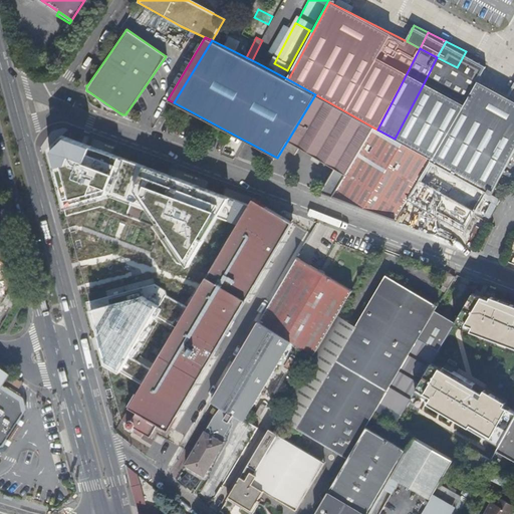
[(431,158),(483,59),(466,51),(457,67),(437,57),(426,79),(395,139),(403,144),(431,158)]
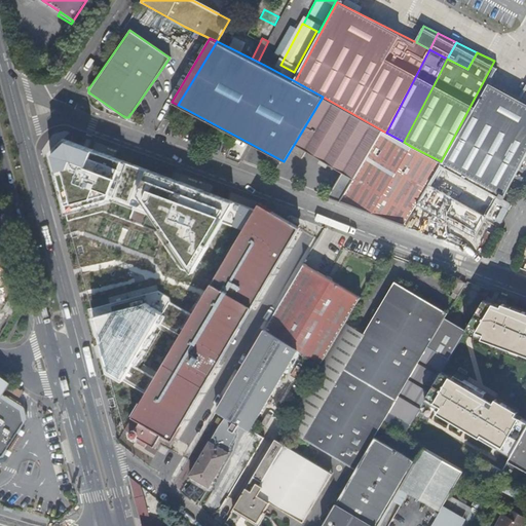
[(474,179),(517,95),(491,81),(499,64),(494,61),(441,161),(474,179)]
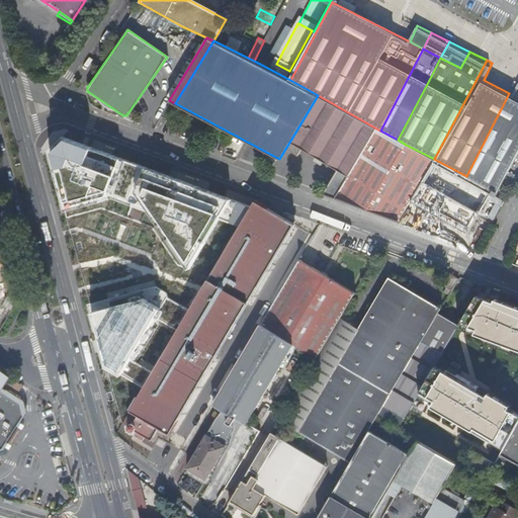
[(491,189),(499,192),(517,154),(517,82),(512,94),(509,93),(466,176),(491,189)]
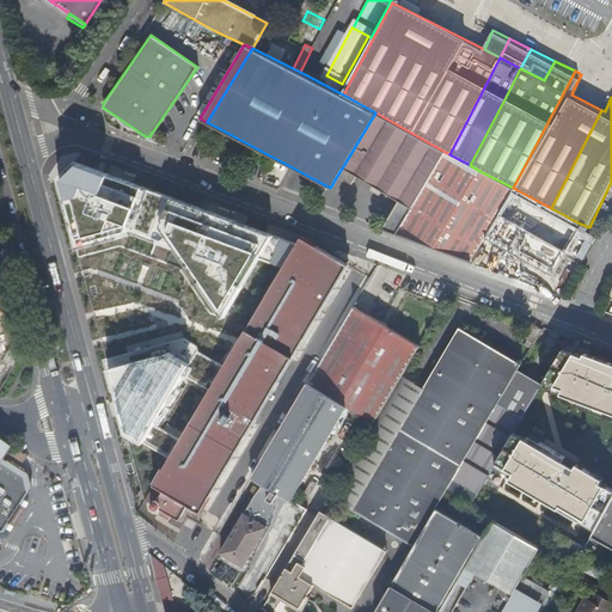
[(412,204),(445,152),(375,112),(343,166),(337,176),(350,183),(356,173),(412,204)]
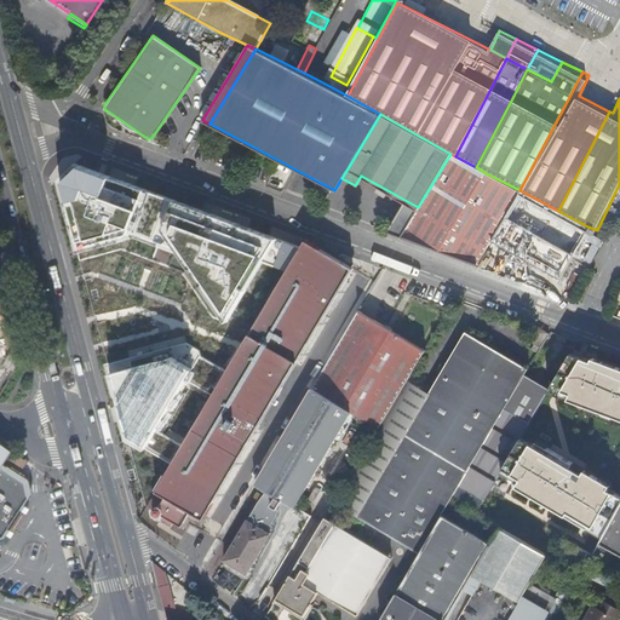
[(438,251),(486,173),(476,167),(455,156),(451,154),(418,207),(401,237),(438,251)]
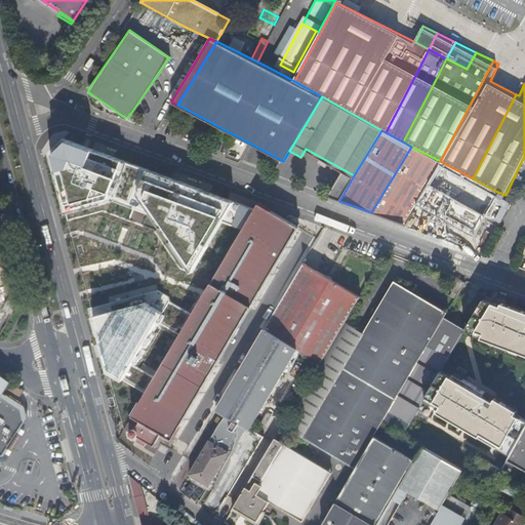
[(65,137),(51,151),(68,219),(104,210),(154,229),(180,268),(192,272),(208,244),(203,242),(217,218),(243,229),(255,208),(65,137)]
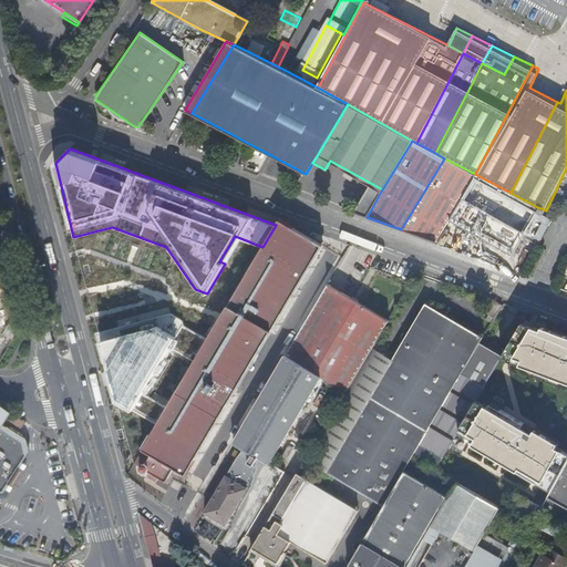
[(401,229),(436,243),(451,219),(475,174),(444,158),(401,229)]
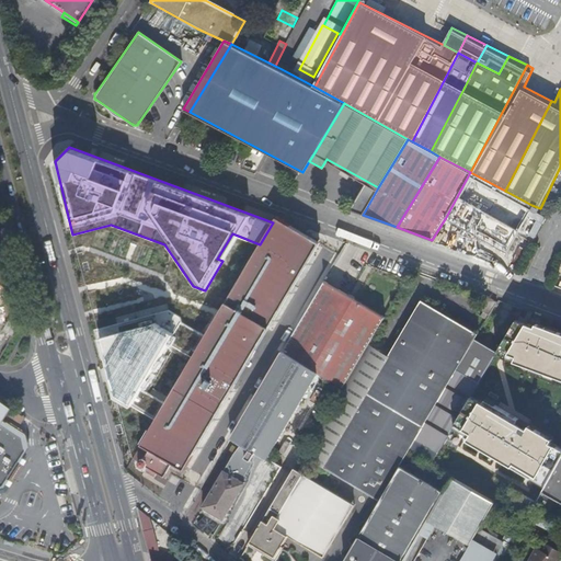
[(507,250),(531,205),(505,191),(470,172),(446,217),(507,250)]
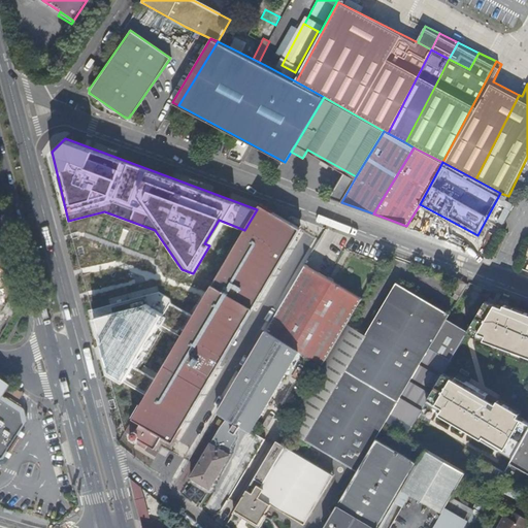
[(301,229),(260,204),(257,209),(244,230),(205,295),(193,316),(189,323),(145,395),(130,420),(132,422),(134,418),(140,422),(135,430),(134,430),(131,431),(129,434),(130,438),(133,439),(136,438),(137,438),(149,446),(151,441),(155,443),(161,434),(170,439),(168,443),(170,444),(172,441),(301,229)]
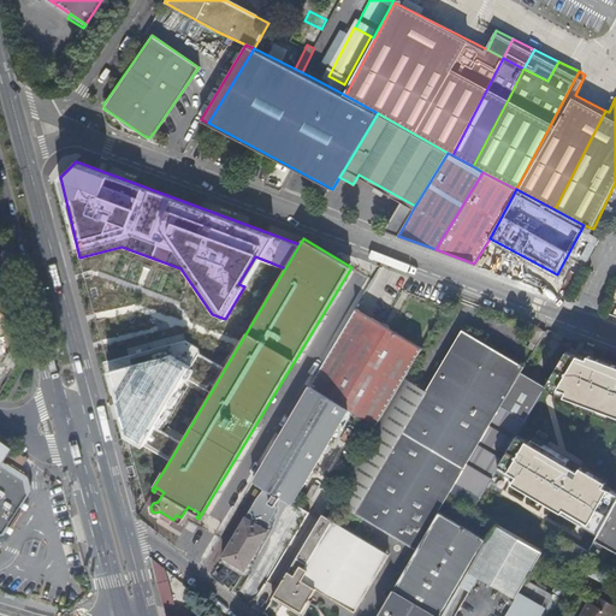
[(356,307),(309,385),(344,406),(351,395),(391,326),(379,319),(356,307)]
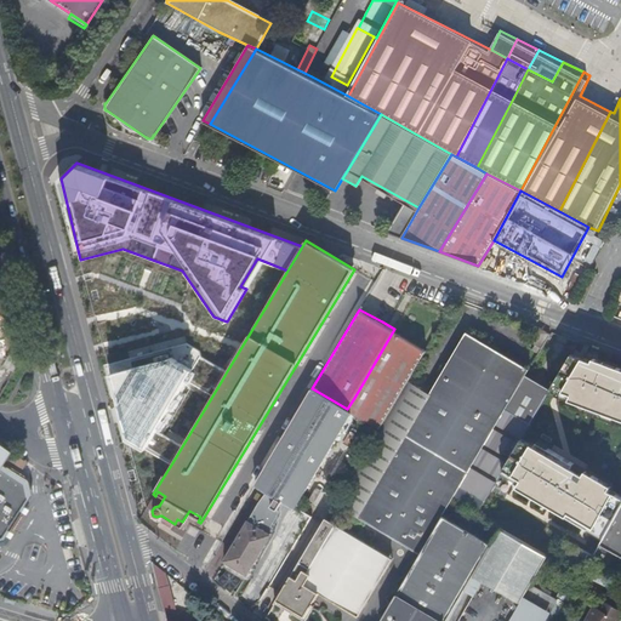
[(347,409),(353,412),(380,428),(410,379),(427,349),(394,329),(354,398),(347,409)]
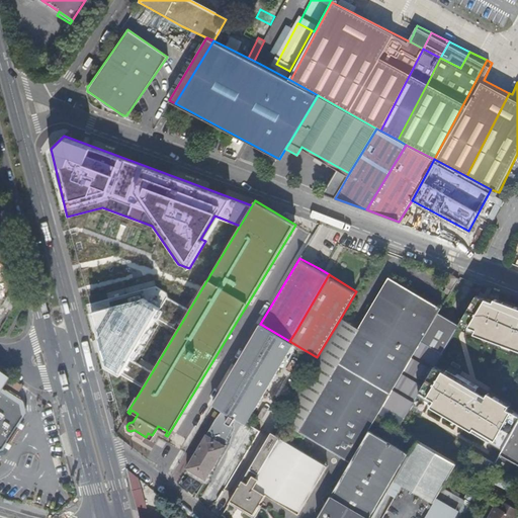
[(448,296),(458,279),(449,274),(442,286),(445,289),(443,293),(448,296)]
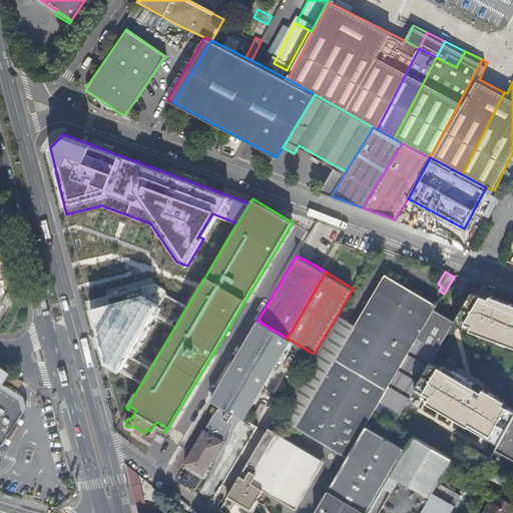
[(294,427),(346,458),(366,424),(372,413),(379,403),(434,311),(436,307),(385,275),(356,324),(294,427)]
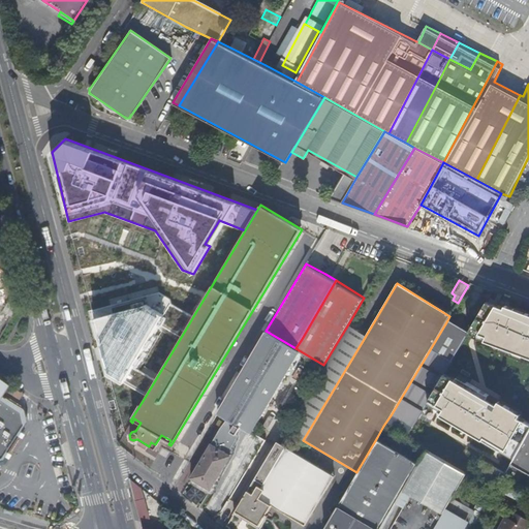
[(159,291),(91,309),(107,372),(146,396),(189,323),(193,316),(173,305),(170,298),(159,291)]
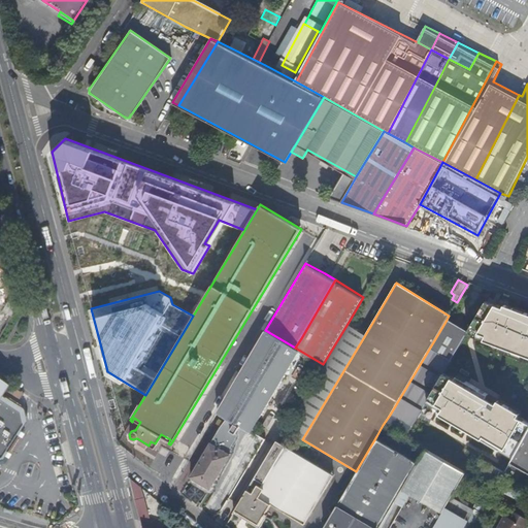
[(527,312),(497,301),(475,336),(527,356),(527,312)]
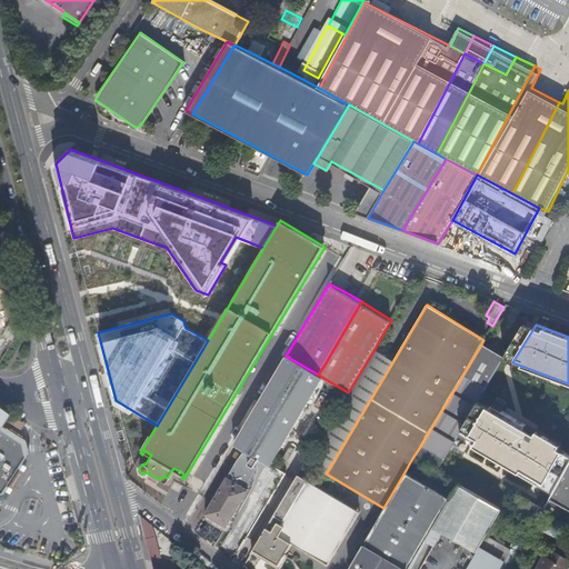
[(481,345),(420,447),(441,460),(502,358),(481,345)]
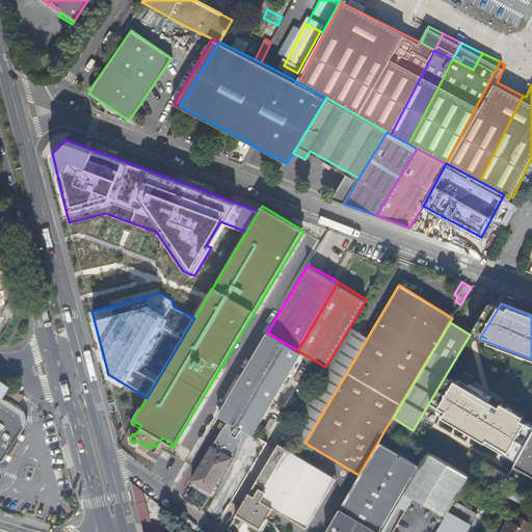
[(351,324),(325,367),(286,431),(304,443),(369,336),(351,324)]
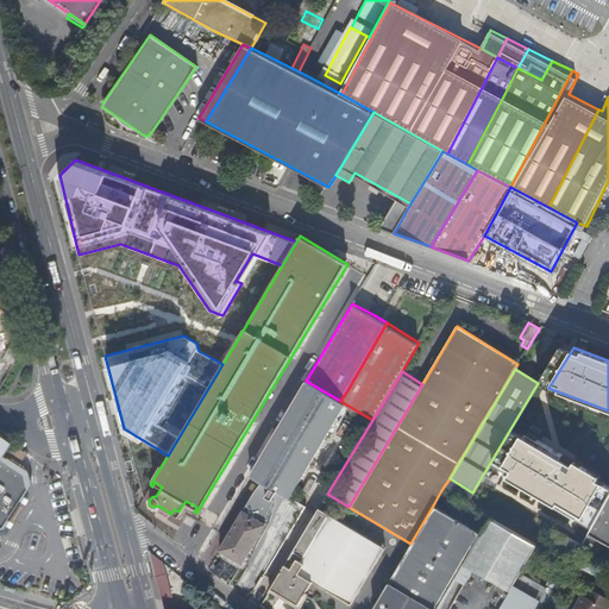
[(287,414),(250,475),(262,482),(251,497),(220,550),(242,562),(263,526),(276,490),(286,496),(288,490),(340,401),(306,381),(287,414)]
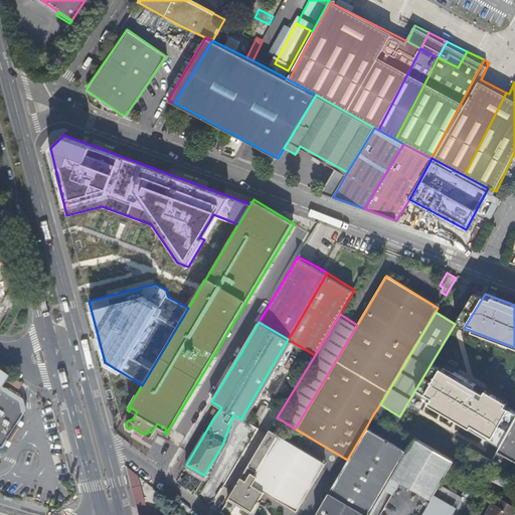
[(243,414),(241,419),(244,421),(293,342),(288,339),(243,414)]
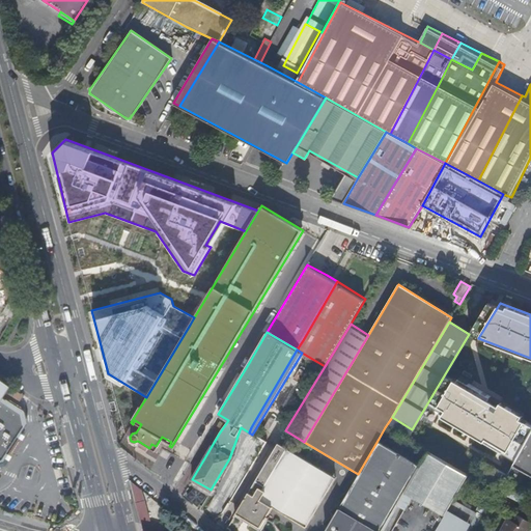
[(530,425),(454,380),(435,412),(516,460),(530,434),(530,425)]
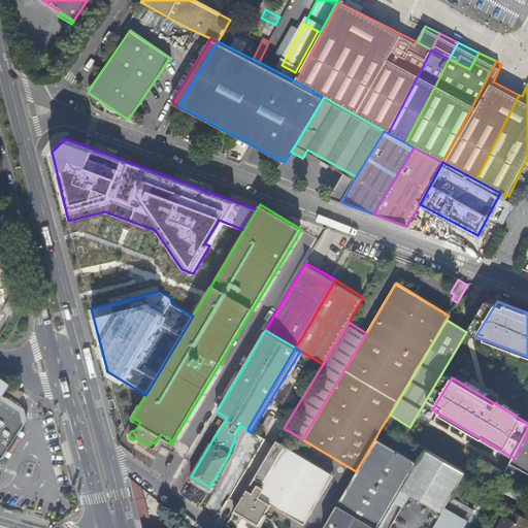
[(18,399),(20,392),(12,389),(9,396),(18,399)]
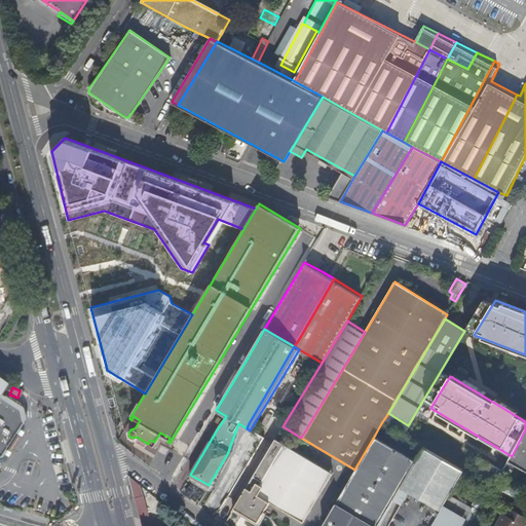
[(23,408),(0,395),(0,455),(1,454),(2,455),(25,421),(23,408)]
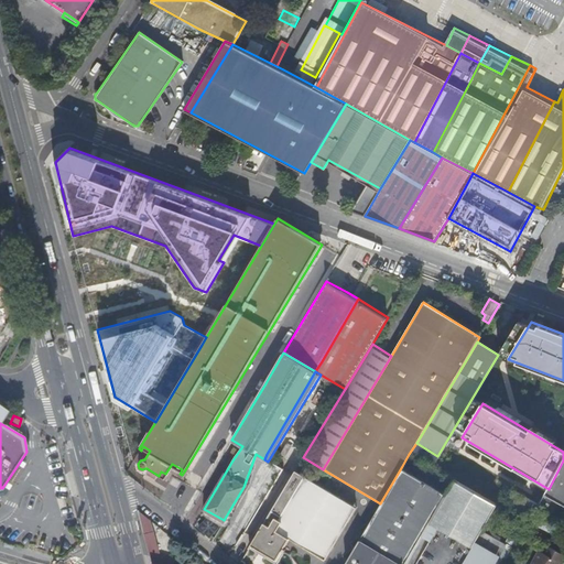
[(563,461),(549,489),(540,505),(553,512),(557,503),(563,507),(563,461)]
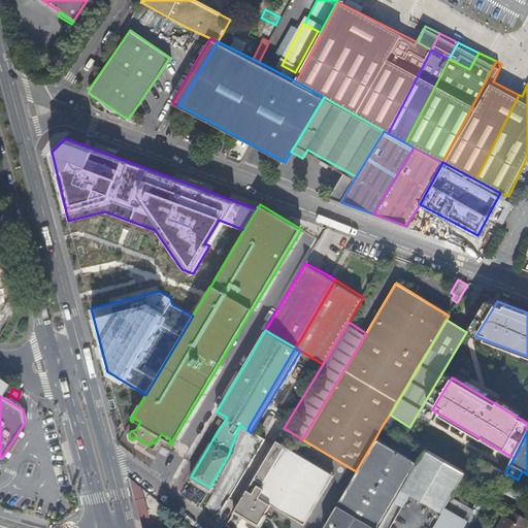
[(356,471),(323,527),(324,527),(378,527),(401,490),(419,461),(376,436),(356,471)]
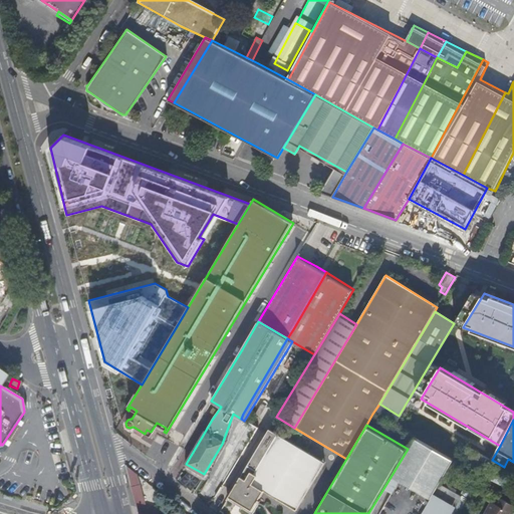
[(269,429),(247,465),(273,481),(286,461),(270,451),(280,436),(269,429)]
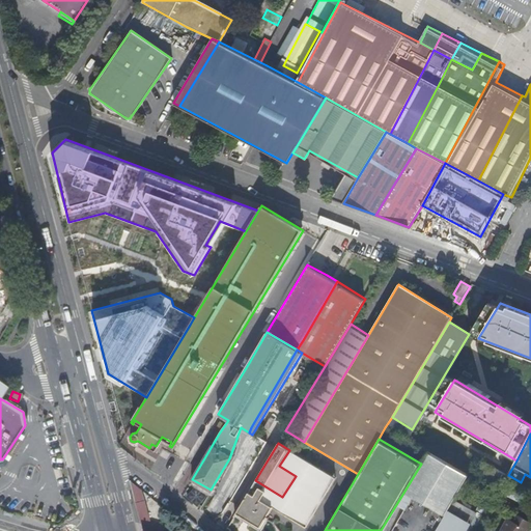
[(282,497),(312,516),(334,478),(289,450),(279,466),(296,476),(282,497)]
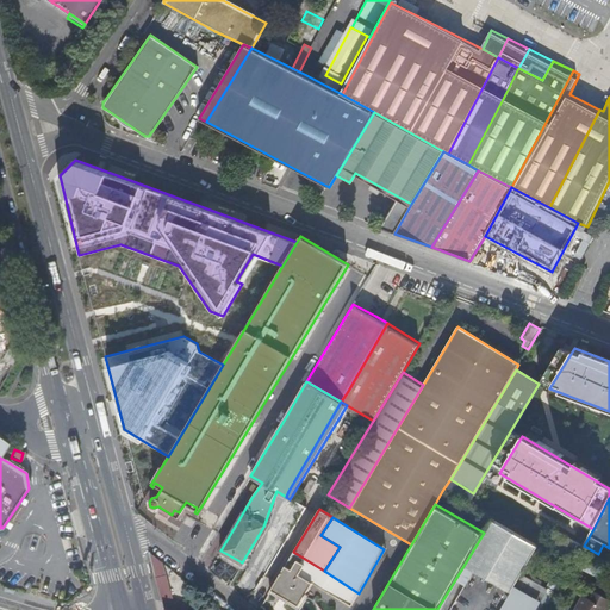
[(484,533),(464,566),(511,593),(539,547),(491,520),(484,533)]
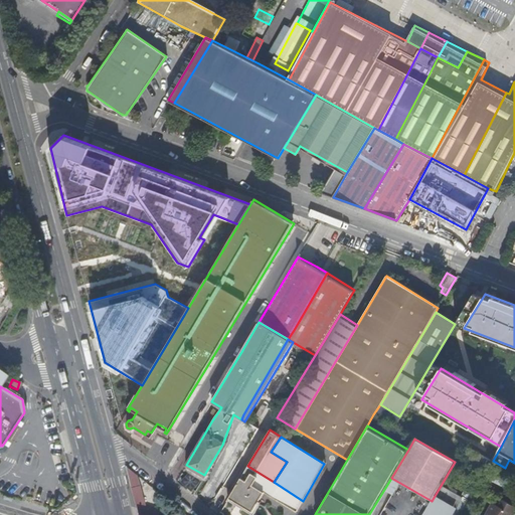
[(137,487),(133,472),(125,466),(131,488),(137,487)]
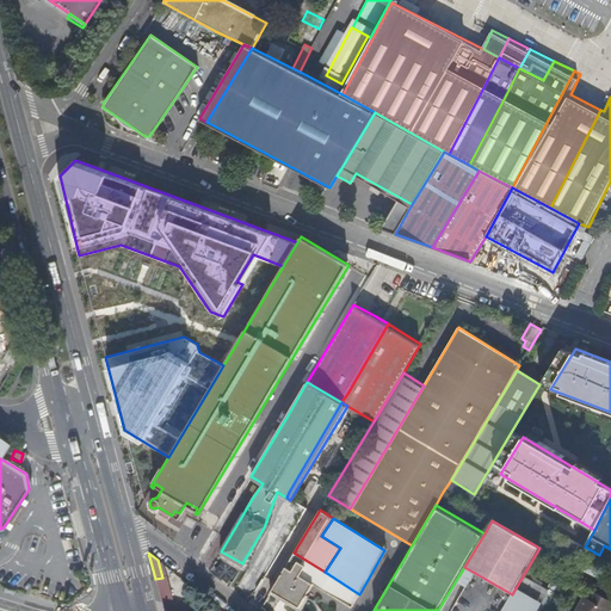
[(294,553),(270,591),(298,608),(313,584),(351,608),(359,594),(325,572),(294,553)]
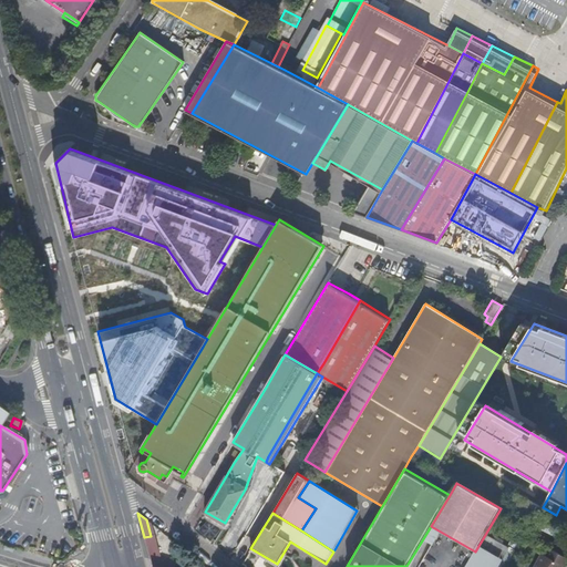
[(145,544),(151,562),(161,562),(158,555),(156,555),(151,536),(144,537),(145,544)]
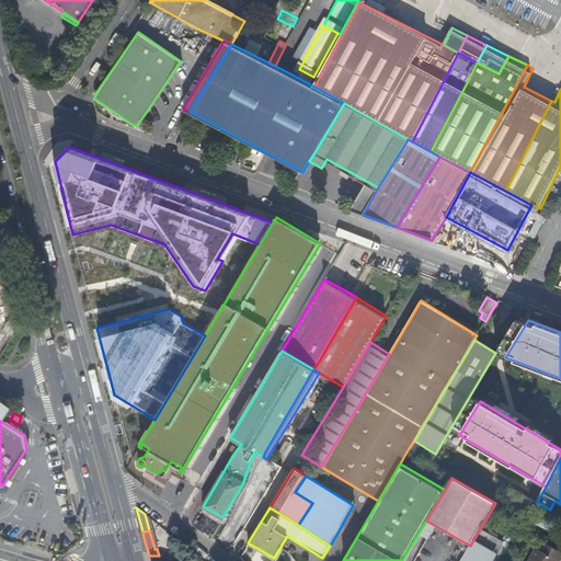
[(554,560),(557,558),(560,560),(560,557),(560,550),(546,540),(541,547),(537,545),(525,560),(554,560)]
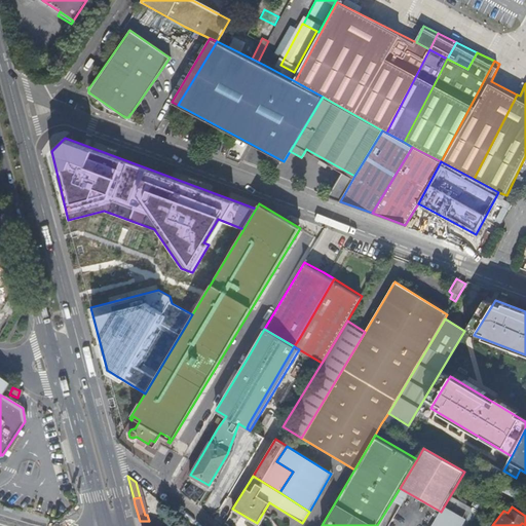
[(441,512),(431,525),(460,525),(467,515),(455,508),(453,511),(450,510),(447,515),(441,512)]
